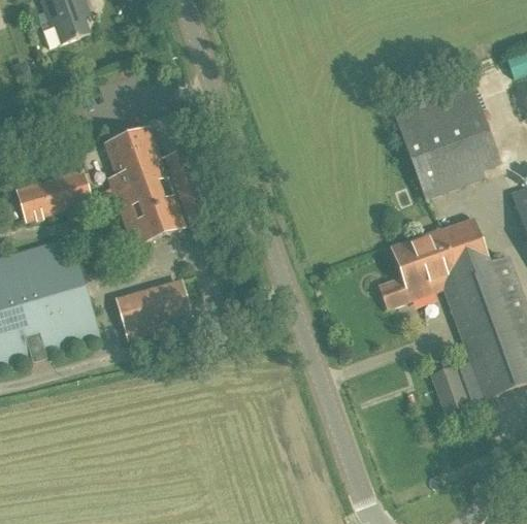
[(42,0),(53,26),(43,29),(51,47),(90,33),(80,6),(88,4),(86,0),(42,0)]
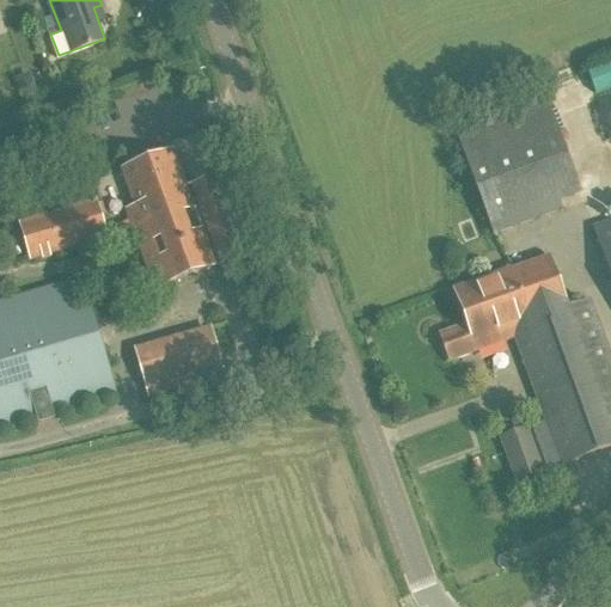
[(610,48),(594,53),(603,90),(610,87),(610,48)]
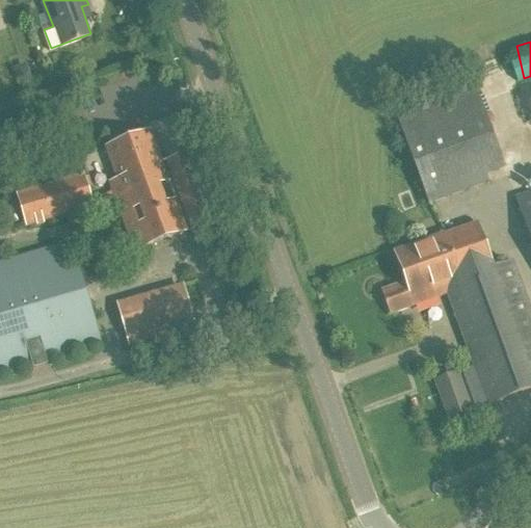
[(429,202),(508,173),(474,77),(395,106),(429,202)]
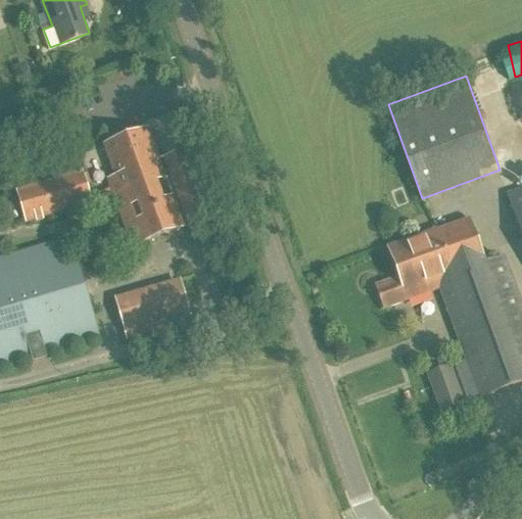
[(160,155),(150,126),(104,142),(111,161),(115,172),(107,175),(132,242),(185,223),(186,224),(214,214),(189,146),(160,155)]
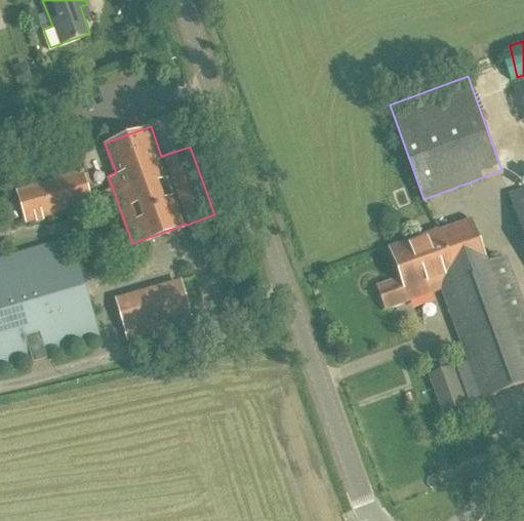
[(27,219),(93,200),(83,167),(18,188),(27,219)]
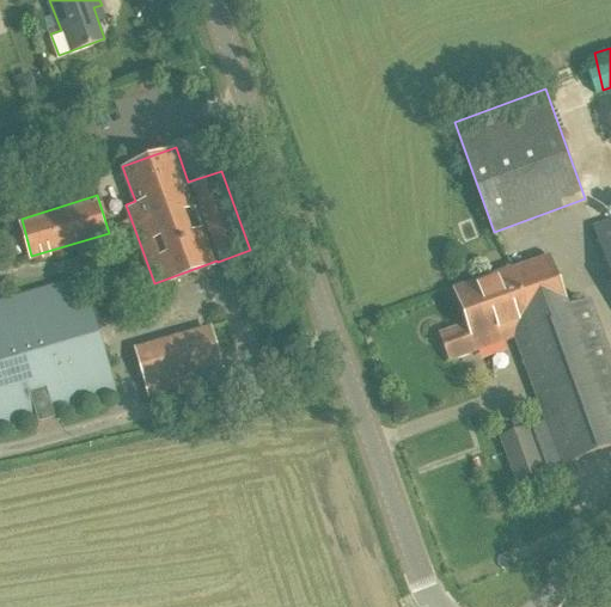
[(610,215),(593,224),(610,270),(610,215)]
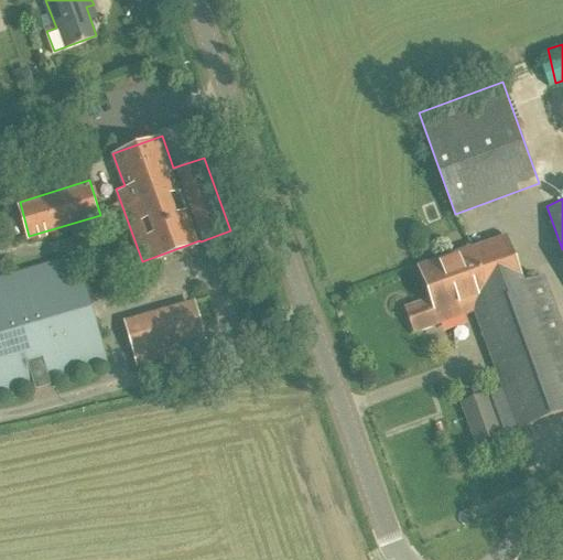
[(524,280),(507,232),(419,265),(430,294),(405,304),(414,330),(475,308),(518,427),(562,409),(562,324),(544,272),(524,280)]
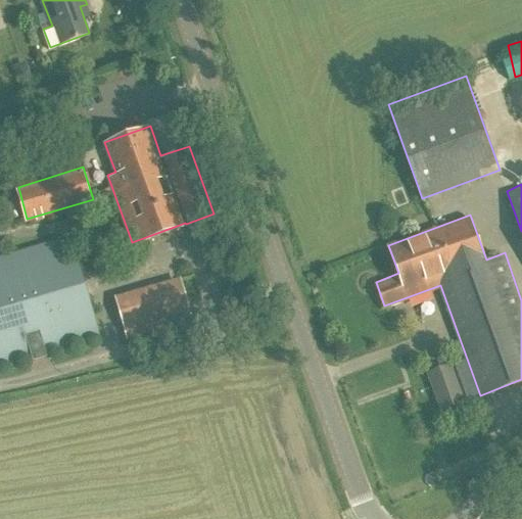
[(0,363),(99,333),(69,234),(0,254),(0,363)]
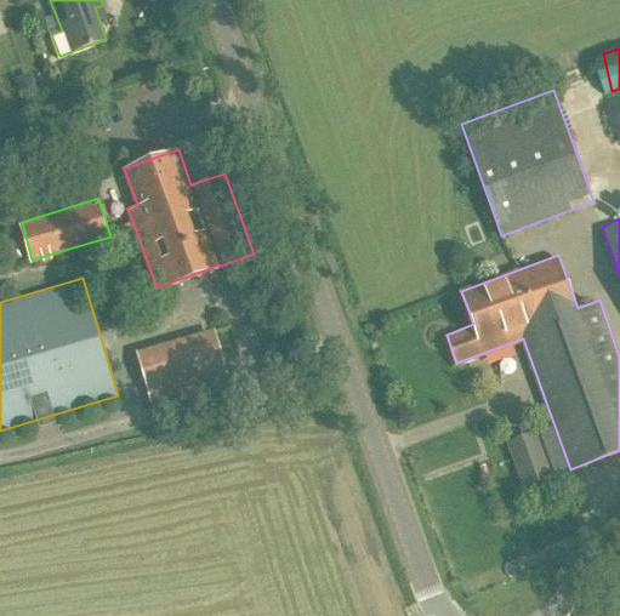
[(523,486),(553,474),(536,429),(507,440),(523,486)]
